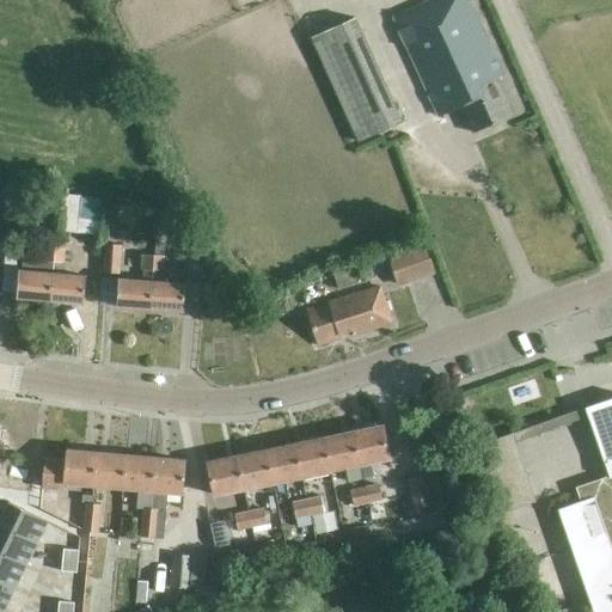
[(466,0),(434,0),(392,19),(436,115),(459,104),(472,132),(512,114),(494,75),(500,73),(466,0)]
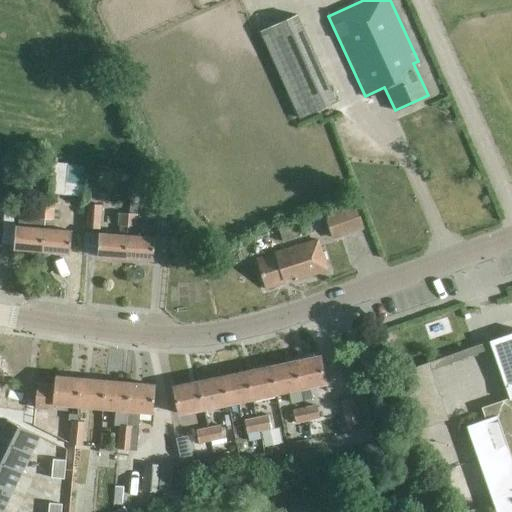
[(296,15),(259,32),(299,119),(336,102),(296,15)]
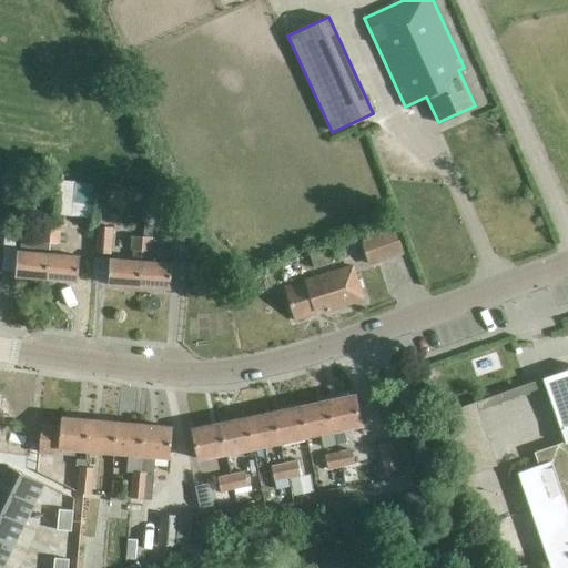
[(84,188),(104,190),(107,175),(87,173),(84,188)]
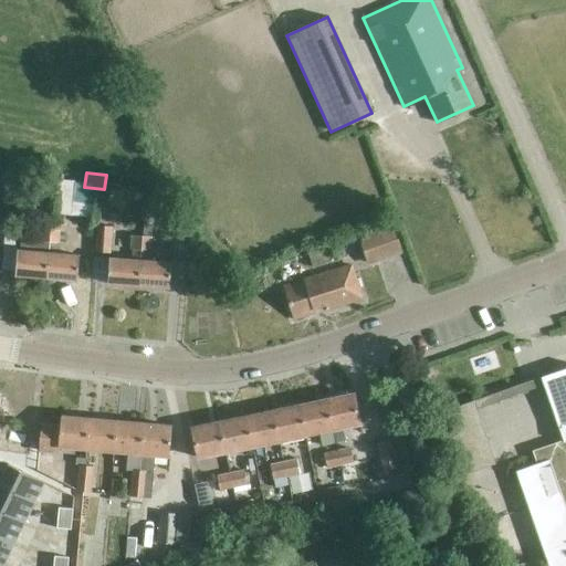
[(163,218),(178,218),(177,189),(161,189),(163,218)]
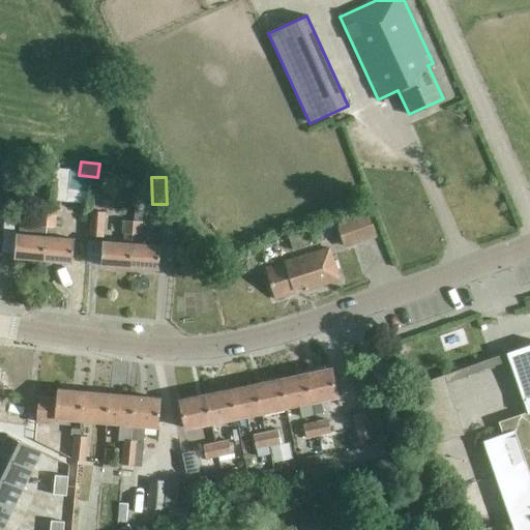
[(159,225),(162,213),(145,210),(142,222),(159,225)]
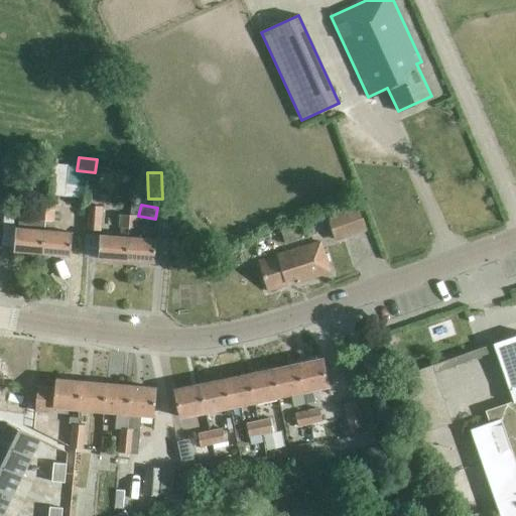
[(103,207),(99,207),(88,206),(87,230),(101,231),(103,207)]
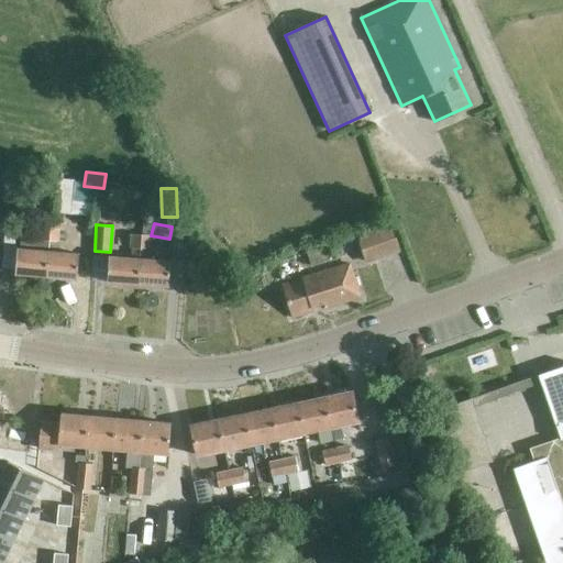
[(172,252),(188,252),(188,225),(173,224),(172,252)]
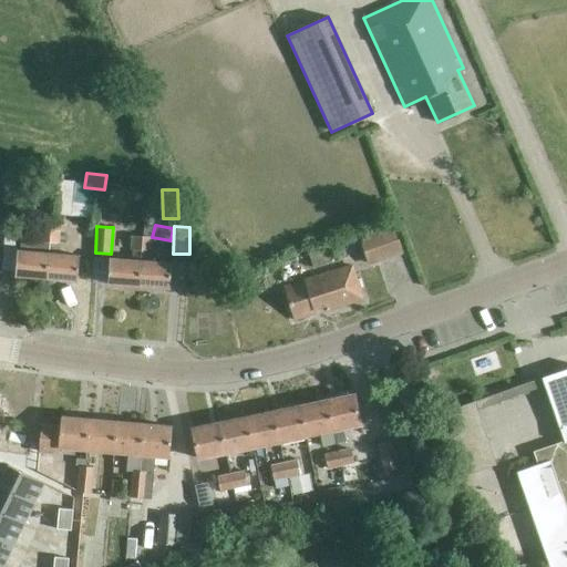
[(369,267),(402,255),(393,227),(359,238),(369,267)]
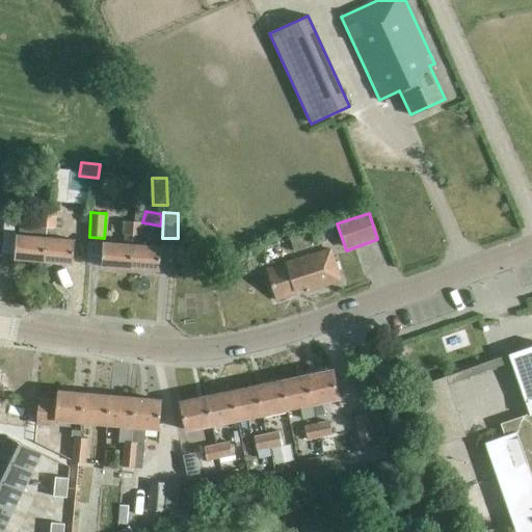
[(12,259),(43,262),(47,216),(38,215),(37,222),(30,222),(19,222),(18,236),(15,235),(12,259)]
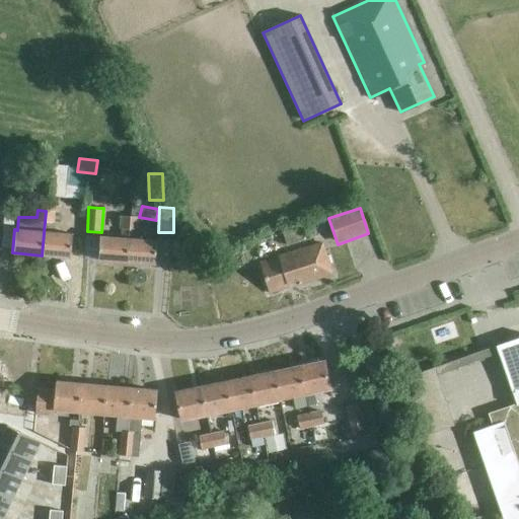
[(53,233),(53,226),(53,223),(54,223),(56,211),(46,211),(42,255),(70,258),(72,235),(53,233)]
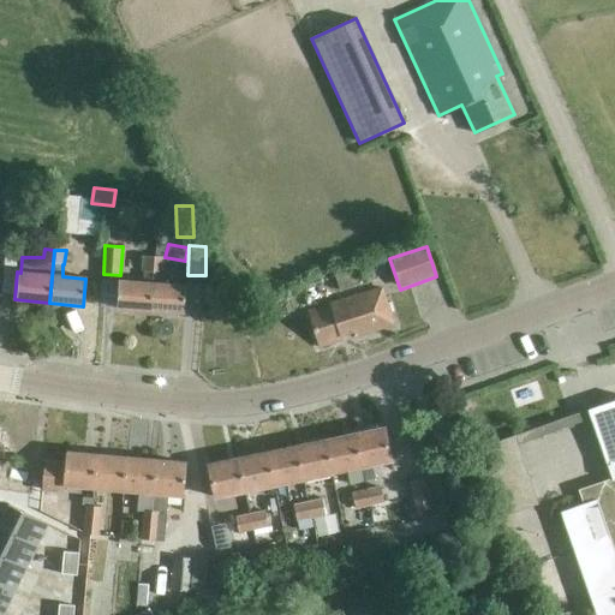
[(144,270),(144,282),(119,281),(117,308),(150,310),(154,257),(144,257),(143,270),(144,270)]
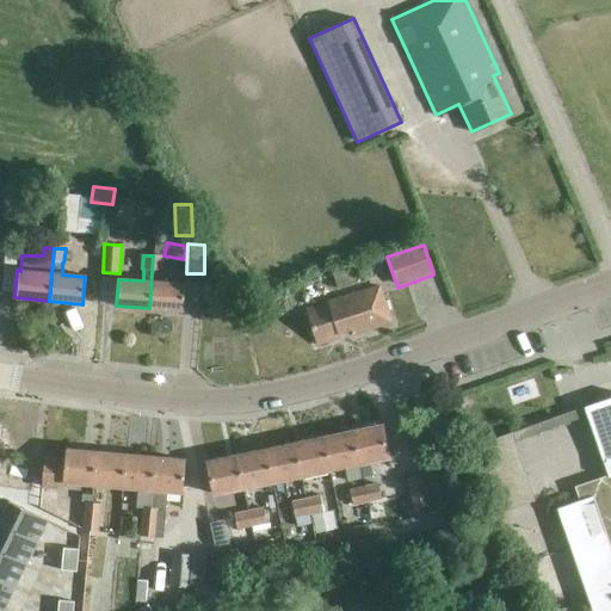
[(170,283),(171,271),(164,270),(165,257),(153,255),(149,308),(183,310),(185,284),(170,283)]
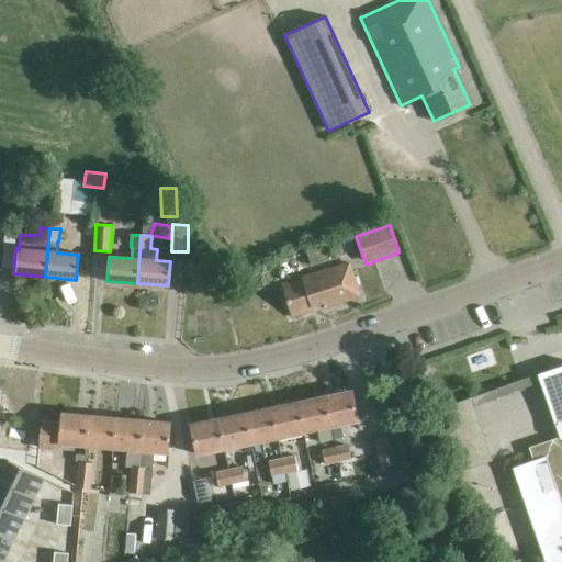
[(312,267),(322,263),(328,261),(325,247),(316,249),(306,253),(312,267)]
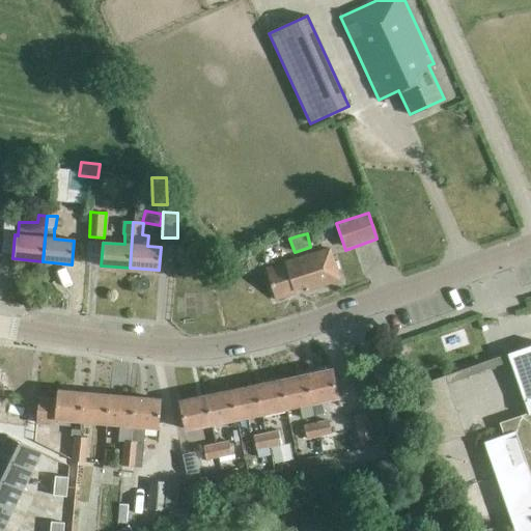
[(285,263),(266,270),(275,300),(295,294),(294,290),(305,287),(306,291),(338,281),(329,250),(285,263)]
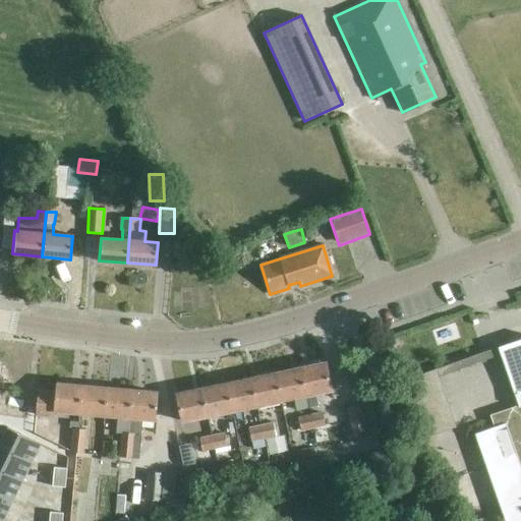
[(475,435),(505,520),(520,520),(520,339),(498,348),(518,406),(489,415),(494,428),(475,435)]
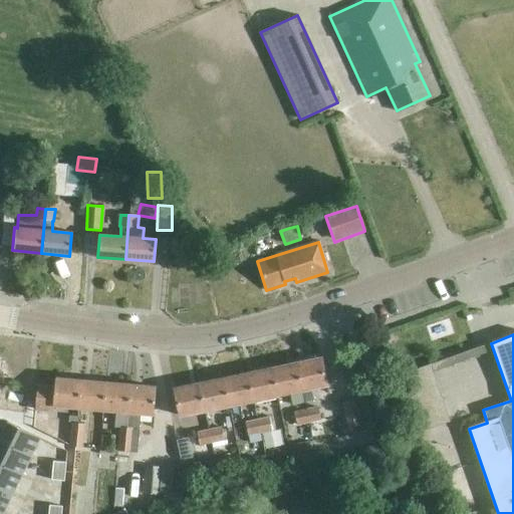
[(321,358),(296,363),(301,392),(302,392),(326,387),(321,358)]
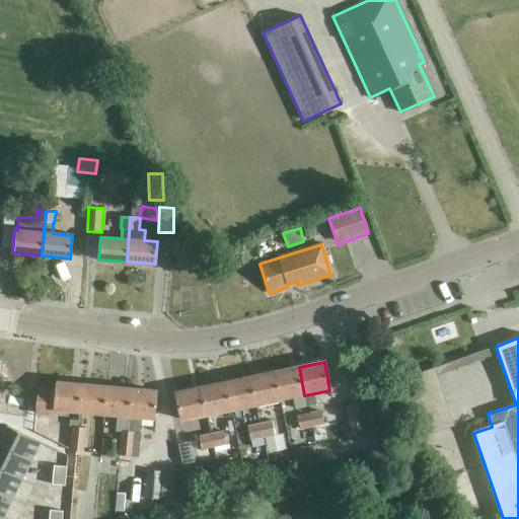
[(275,372),(280,400),(293,397),(295,408),(307,405),(305,395),(304,395),(299,367),(275,372)]
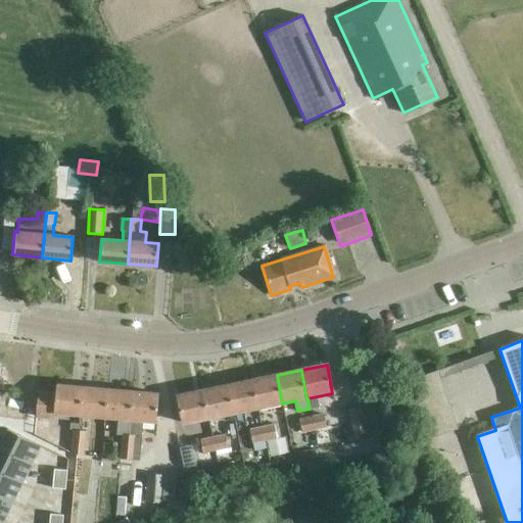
[(277,375),(252,380),(257,409),(282,403),(277,375)]
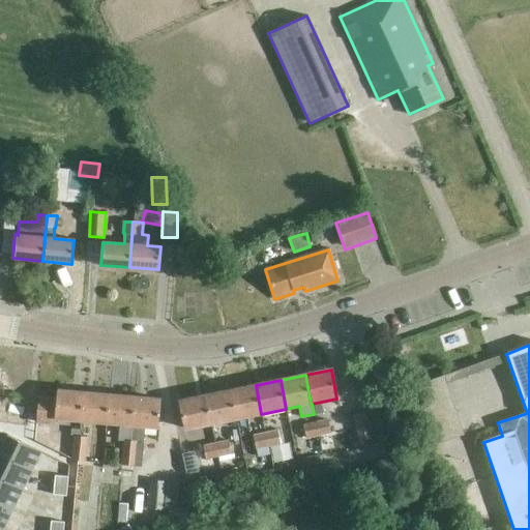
[(256,385),(230,390),(236,418),(261,414),(256,385)]
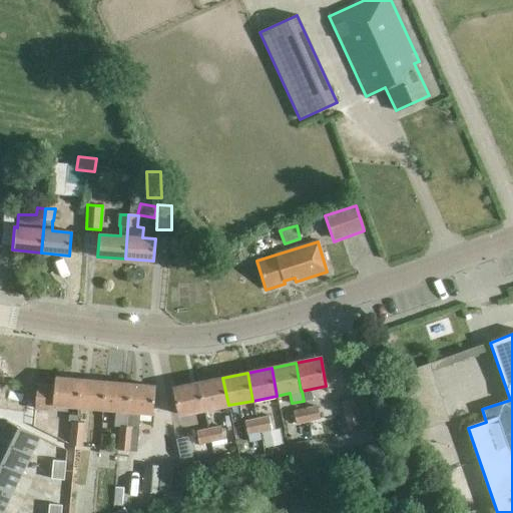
[(54,411),(54,406),(78,408),(80,380),(55,378),(54,386),(37,384),(35,409),(54,411)]
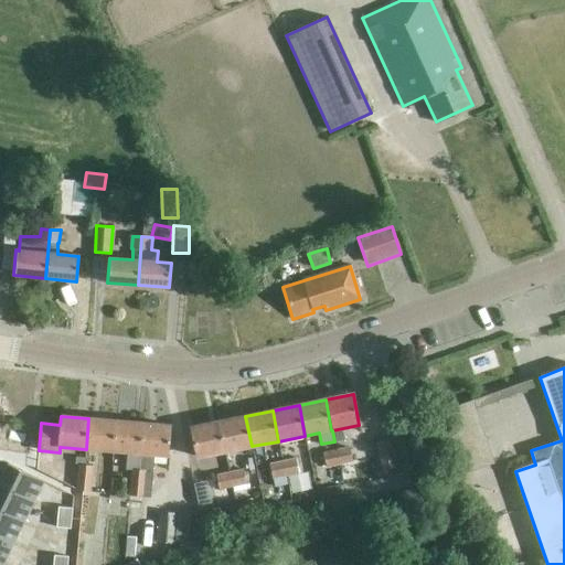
[(245,416),(219,422),(225,451),(252,446),(245,416)]
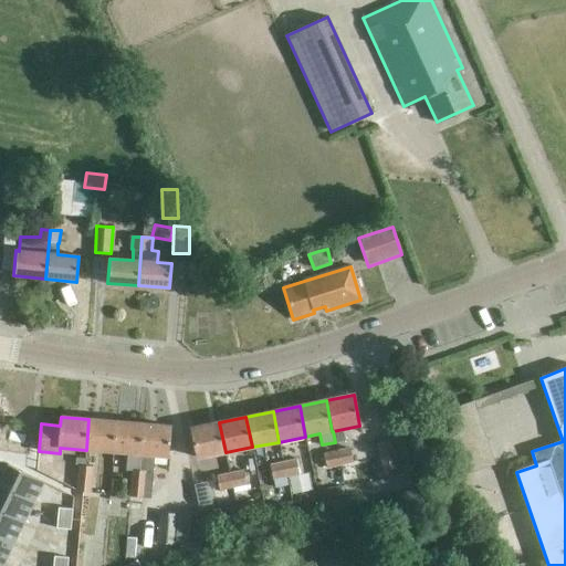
[(86,450),(114,452),(116,421),(88,419),(86,450)]
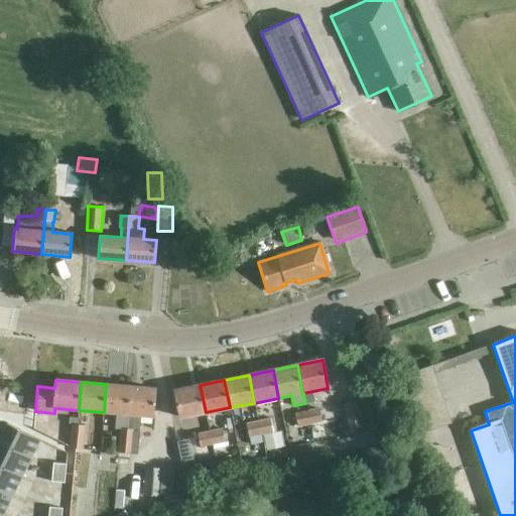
[(115,429),(120,429),(118,454),(125,454),(131,386),(106,384),(104,412),(117,413),(115,429)]
